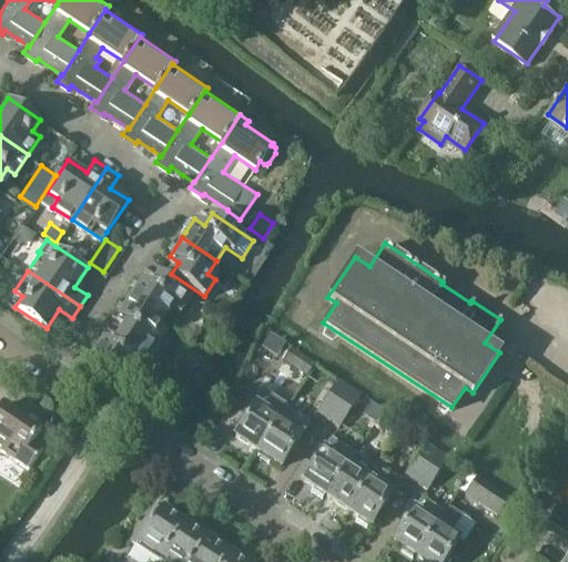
[(142,278),(132,293),(129,297),(163,320),(172,307),(180,312),(190,295),(158,274),(151,284),(142,278)]
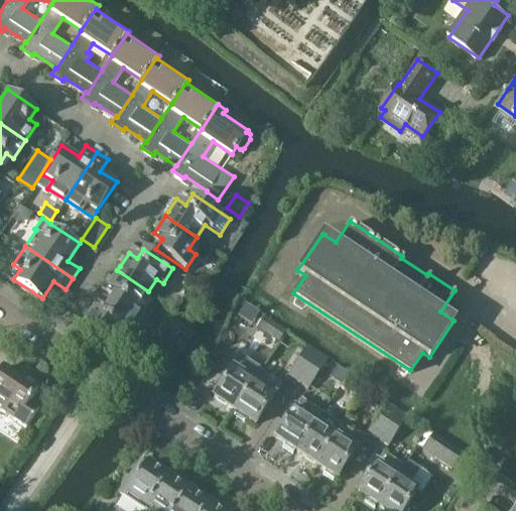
[(117,270),(106,287),(114,292),(108,301),(137,322),(147,307),(140,303),(148,291),(117,270)]
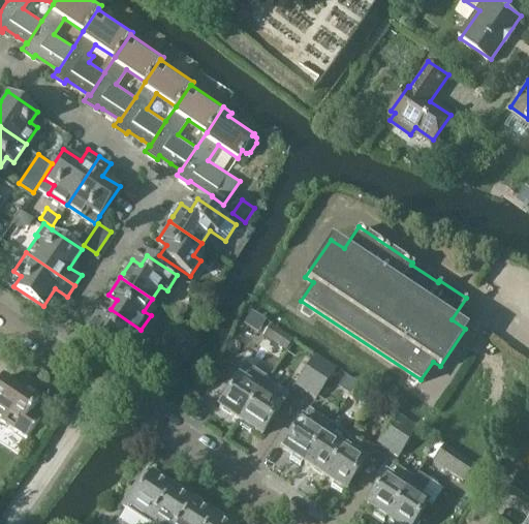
[(251,307),(246,317),(260,324),(266,313),(251,307)]
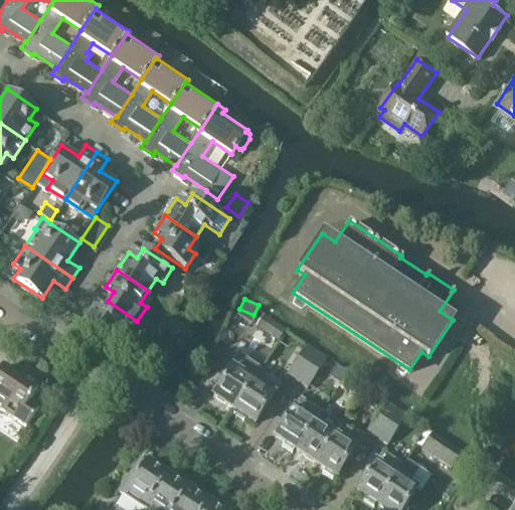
[(93,306),(84,319),(80,324),(112,344),(120,332),(127,336),(137,321),(108,301),(101,312),(93,306)]
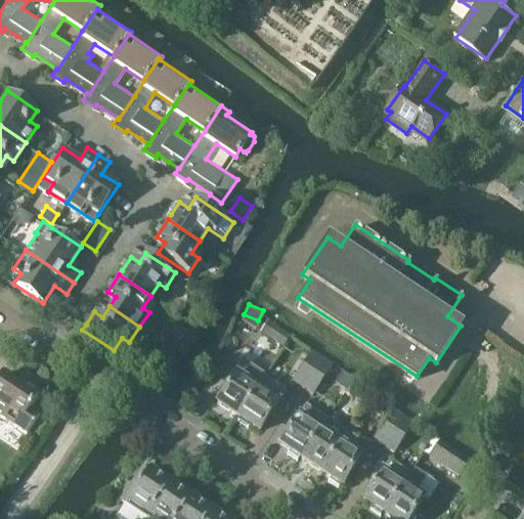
[(282,328),(267,317),(259,329),(282,344),(290,333),(282,328)]
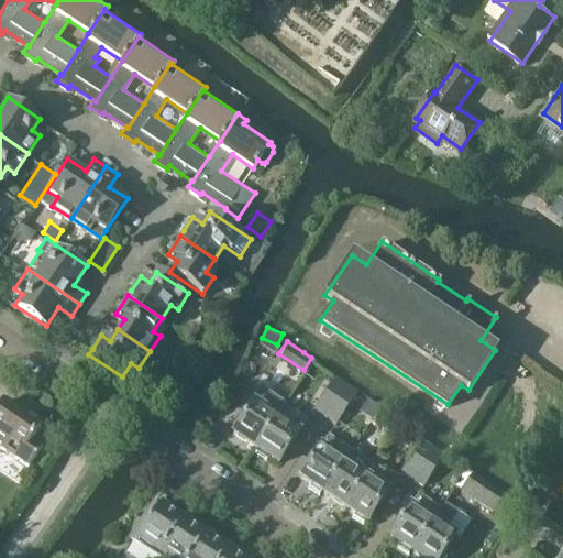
[(311,406),(324,415),(346,381),(334,372),(311,406)]
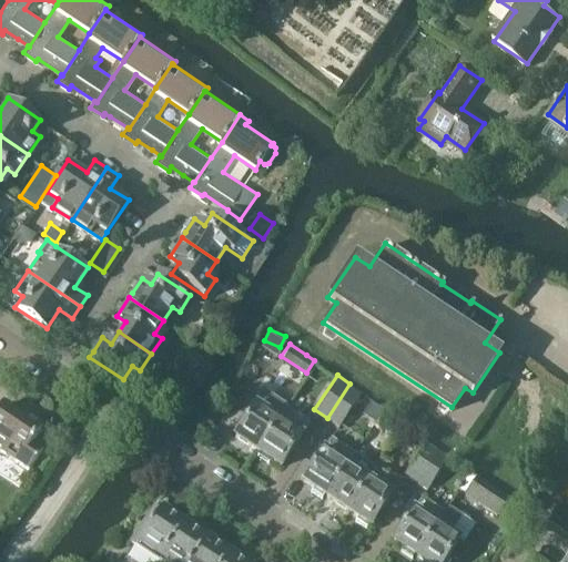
[(361,391),(350,384),(327,418),(338,425),(361,391)]
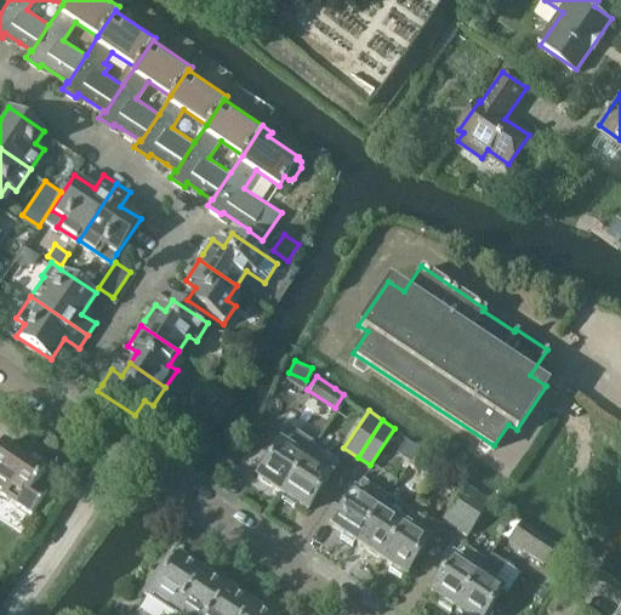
[(47,489),(35,480),(44,467),(1,439),(0,440),(0,476),(7,480),(0,490),(0,491),(33,513),(47,489)]
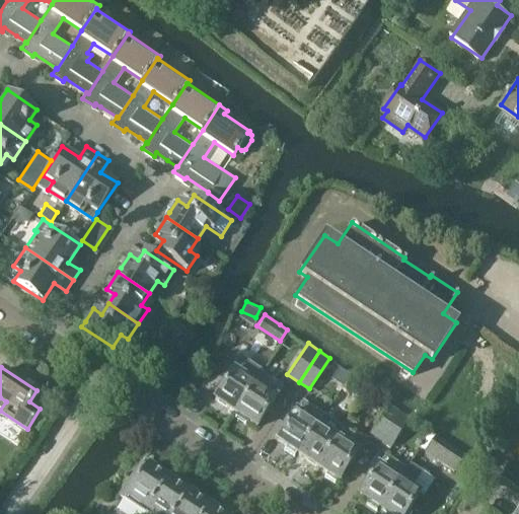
[(214,395),(236,410),(254,382),(253,381),(233,368),(214,395)]
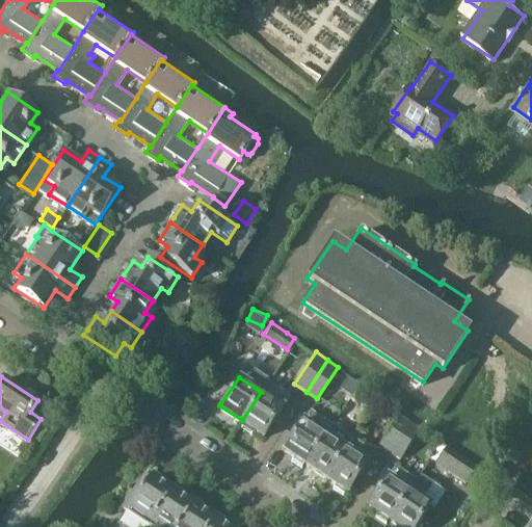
[(289,394),(281,388),(267,379),(260,391),(261,392),(242,420),(263,435),(289,394)]
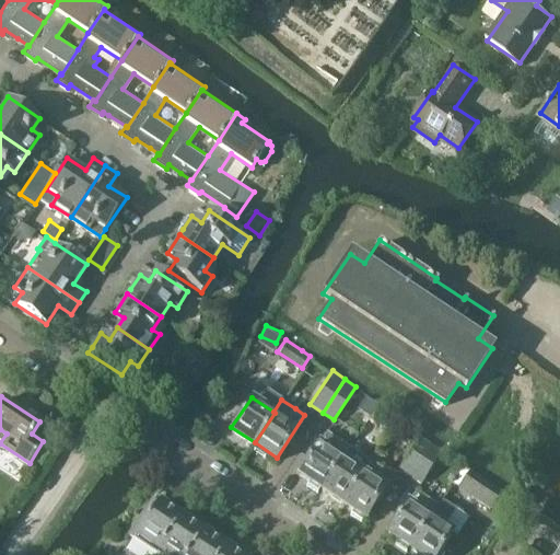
[(376,402),(366,417),(376,423),(386,408),(376,402)]
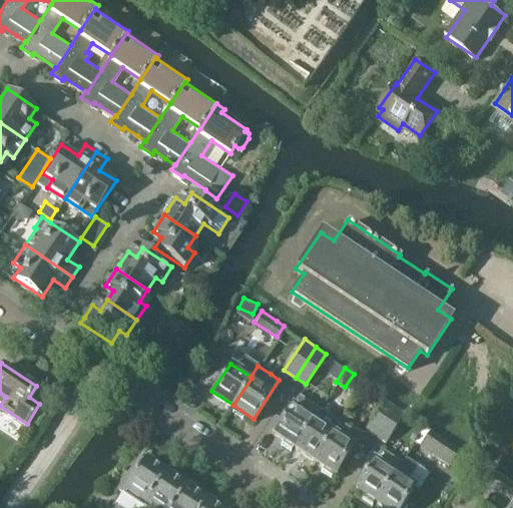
[(295,446),(321,407),(300,393),(274,432),(295,446)]
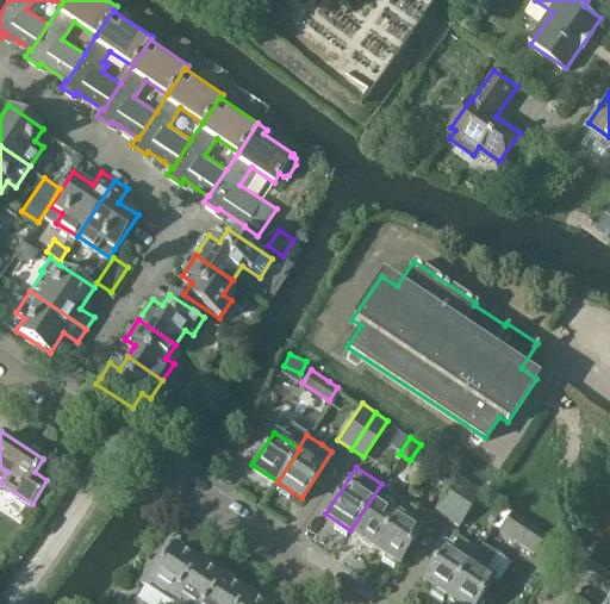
[(446,517),(470,480),(456,471),(433,508),(446,517)]
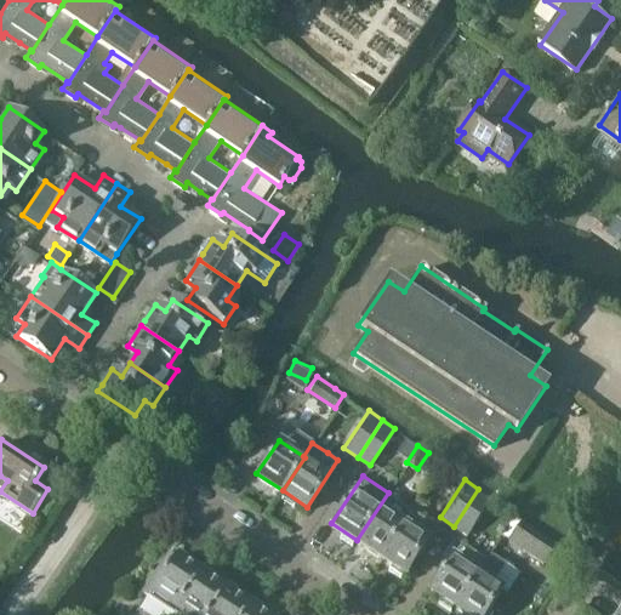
[(478,489),(454,527),(466,534),(490,497),(478,489)]
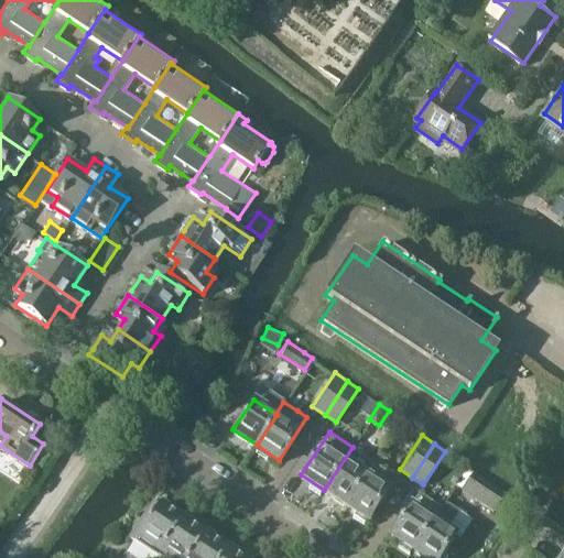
[(353,447),(324,490),(346,505),(375,461),(353,447)]
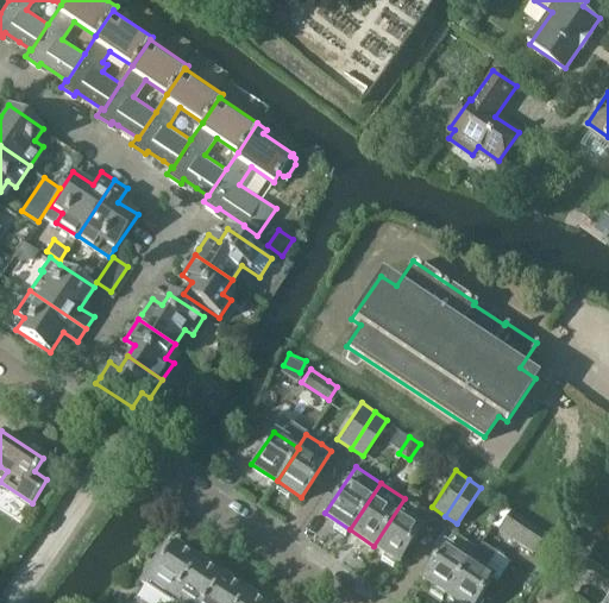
[(405,498),(374,546),(397,561),(420,529),(419,528),(428,515),(405,498)]
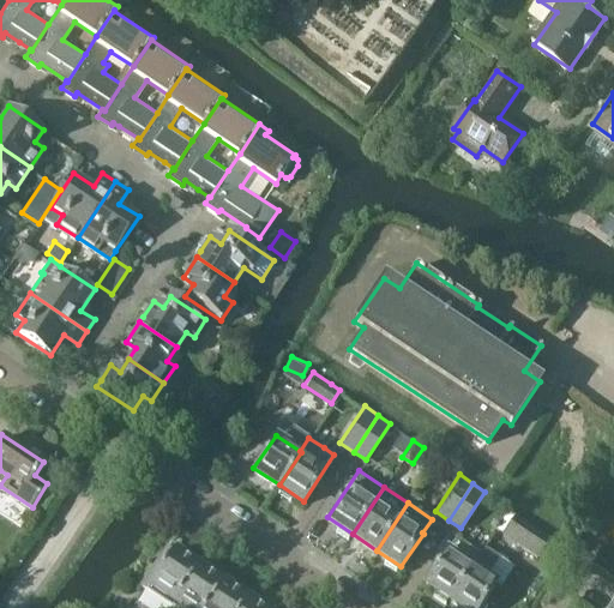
[(551,535),(509,506),(495,525),(501,530),(501,531),(537,555),(551,535)]
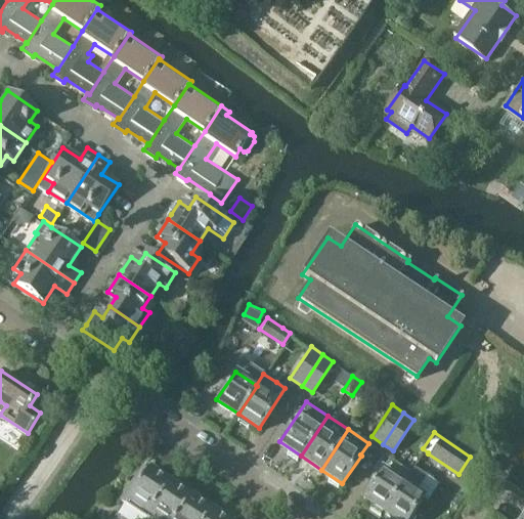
[(383,510),(413,465),(413,464),(408,471),(389,458),(363,496),(383,510)]
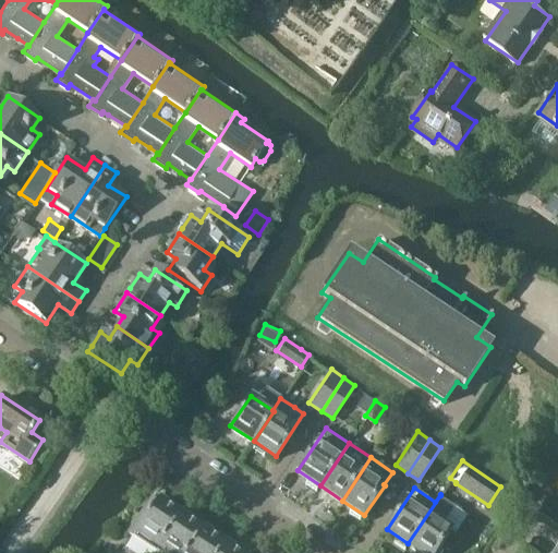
[(440,495),(408,543),(422,552),(435,552),(451,529),(441,523),(455,504),(440,495)]
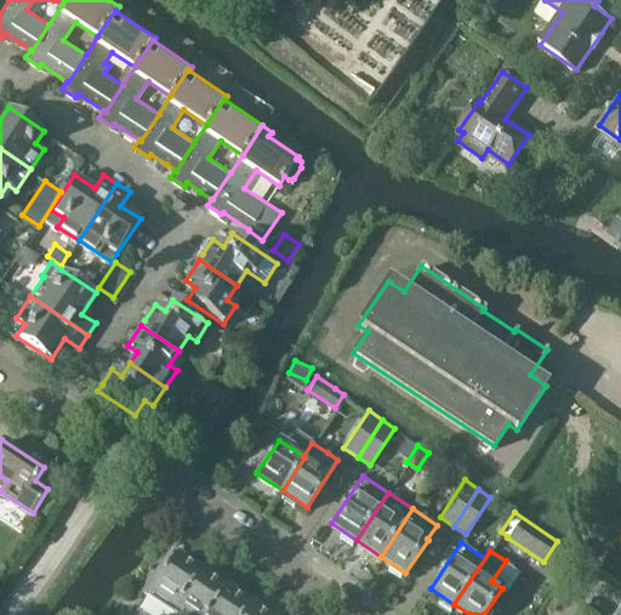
[(175,610),(201,570),(177,554),(166,569),(161,567),(144,591),(175,610)]
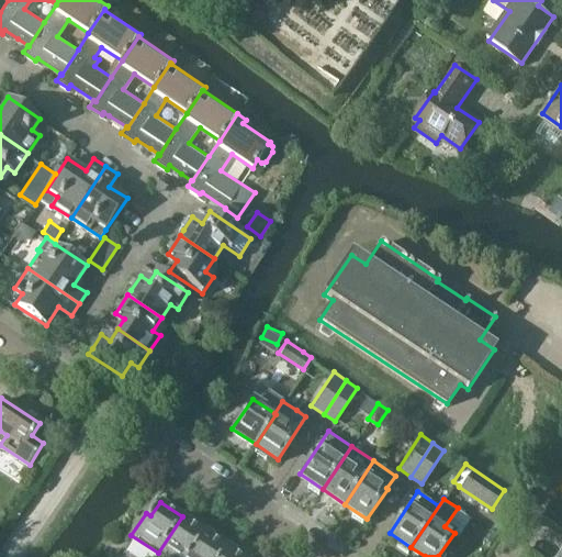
[(164,556),(188,556),(205,532),(182,516),(158,553),(164,556)]
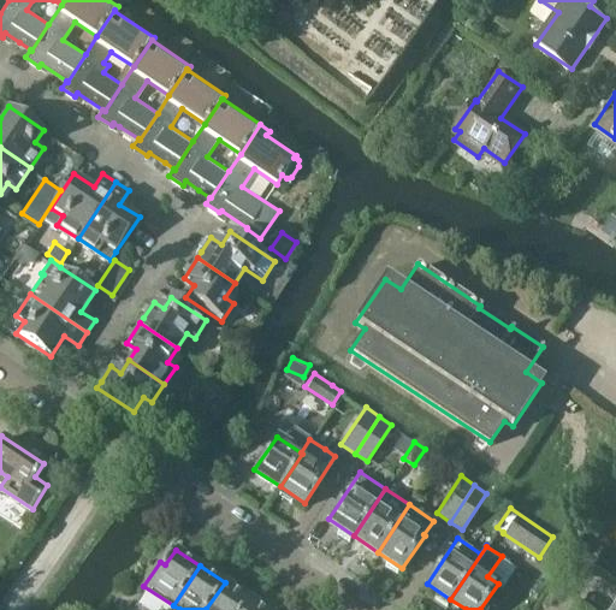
[(241,609),(249,598),(225,582),(206,609),(241,609)]
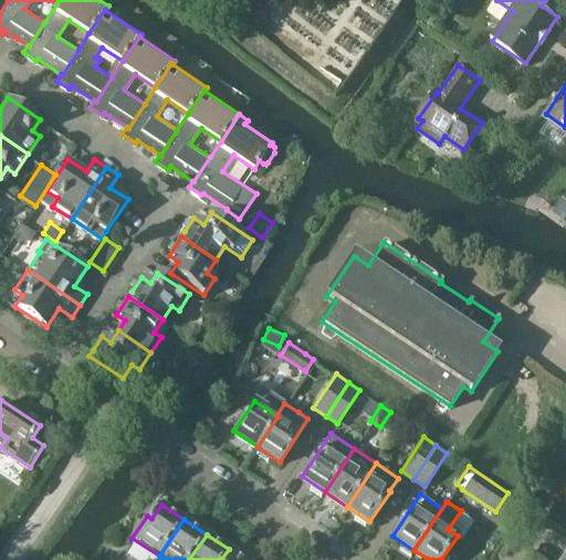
[(244,559),(229,549),(221,559),(244,559)]
